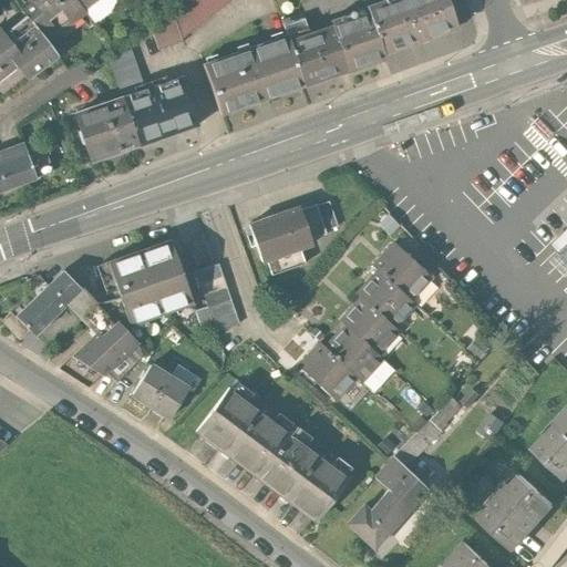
[(41,10),(33,0),(30,0),(22,7),(28,13),(31,18),(41,10)]
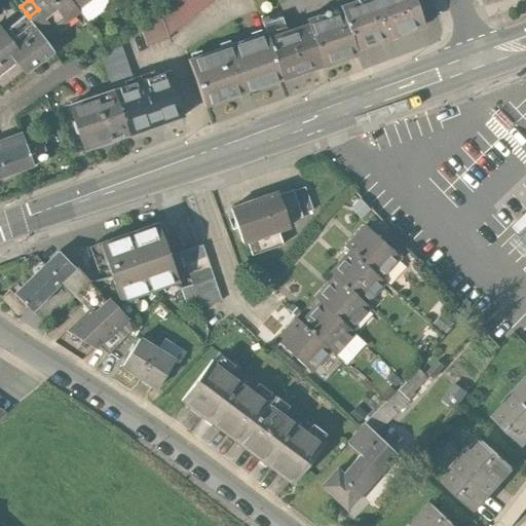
[(79,8),(72,0),(31,0),(38,9),(54,31),(81,10),(79,8)]
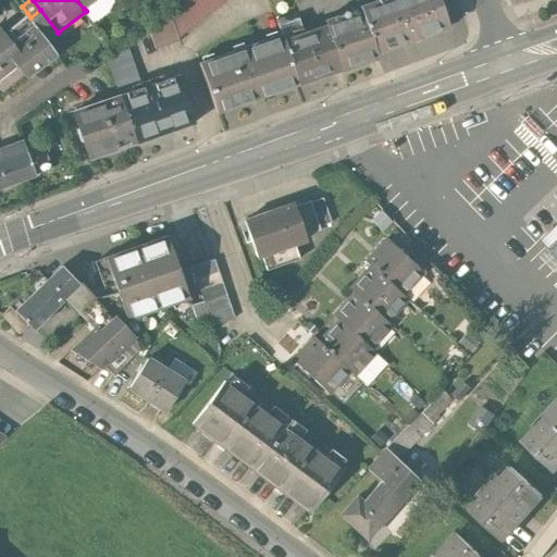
[(76,0),(84,9),(95,0),(76,0)]
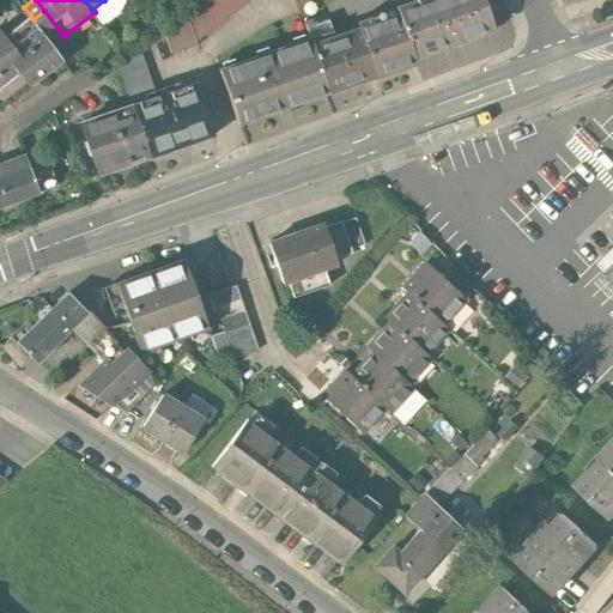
[(202,0),(187,12),(196,42),(249,0),(202,0)]
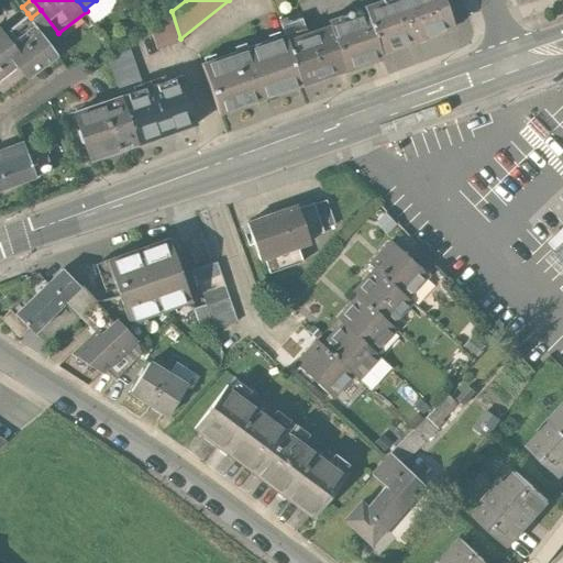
[(367,0),(366,1),(366,2),(385,51),(457,24),(448,0),(367,0)]
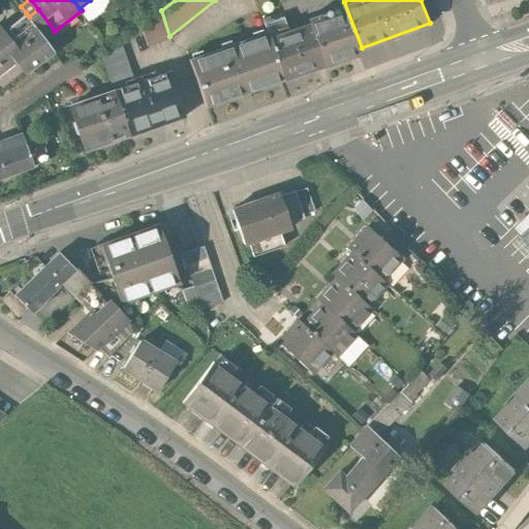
[(286,79),(327,64),(363,52),(362,48),(344,2),(310,13),(311,19),(288,26),(270,32),(286,79)]
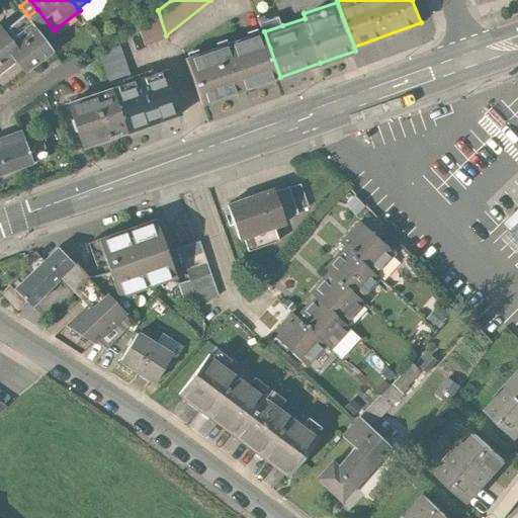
[(158,10),(138,26),(145,45),(166,36),(166,35),(158,10)]
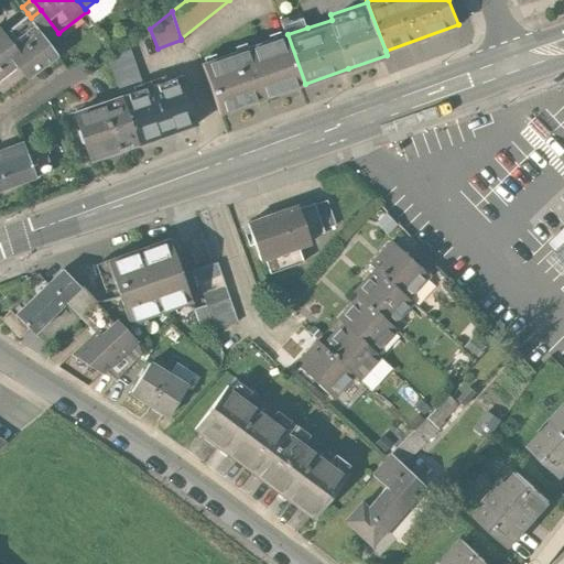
[(0,22),(0,97),(57,53),(31,18),(28,13),(7,30),(0,22)]
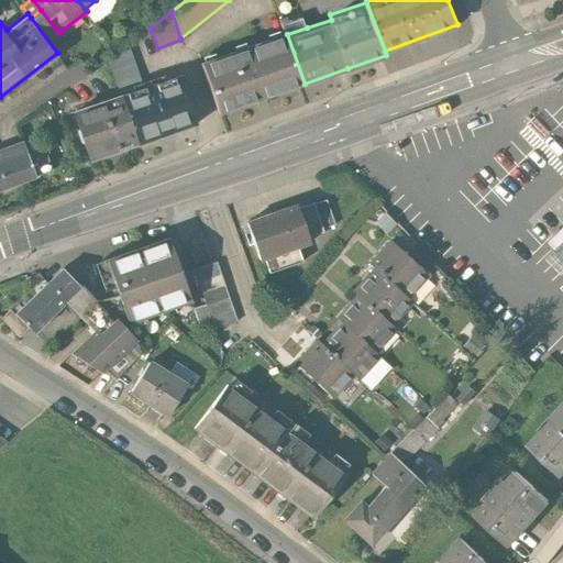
[(287,34),(307,28),(302,14),(283,22),(285,29),(287,34)]
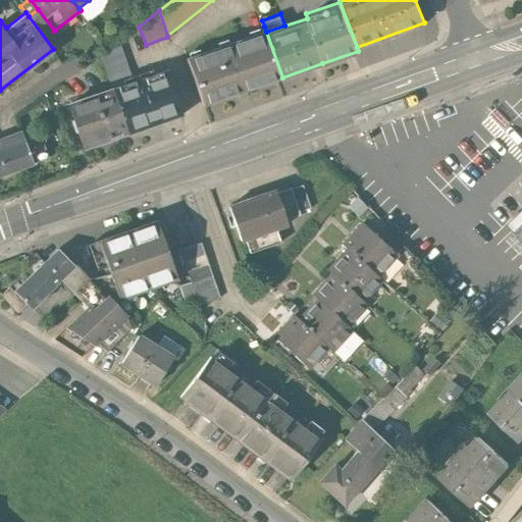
[(202,105),(282,77),(266,32),(264,27),(185,55),(202,105)]
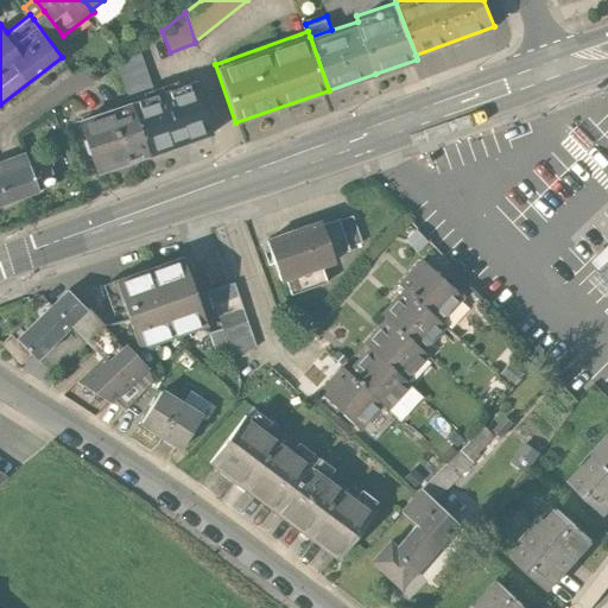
[(116,63),(128,100),(154,92),(139,48),(116,63)]
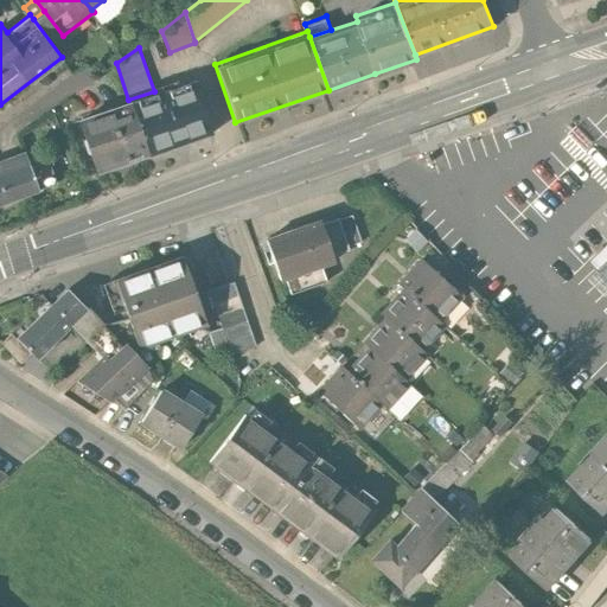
[(128,100),(147,154),(209,133),(190,78),(154,91),(128,100)]
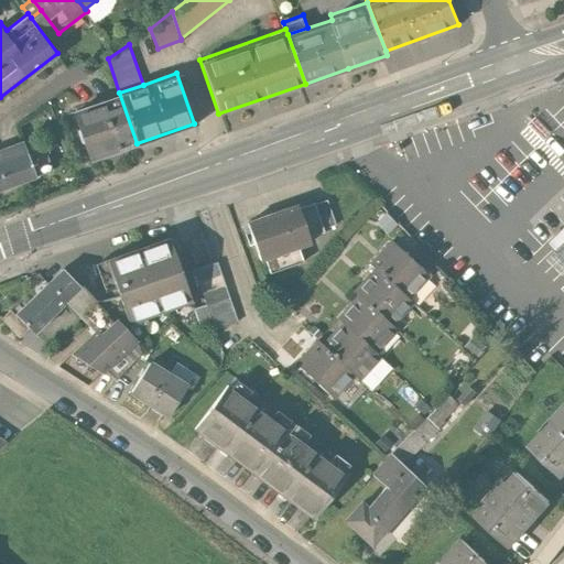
[(69,110),(87,160),(137,143),(119,93),(69,110)]
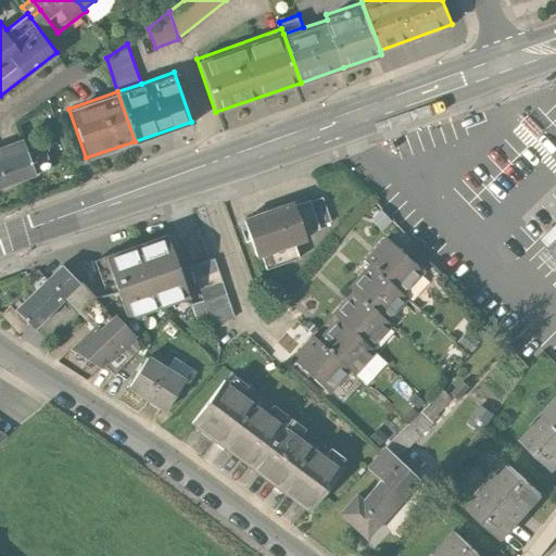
[(22,137),(0,144),(0,186),(36,173),(27,151),(22,137)]
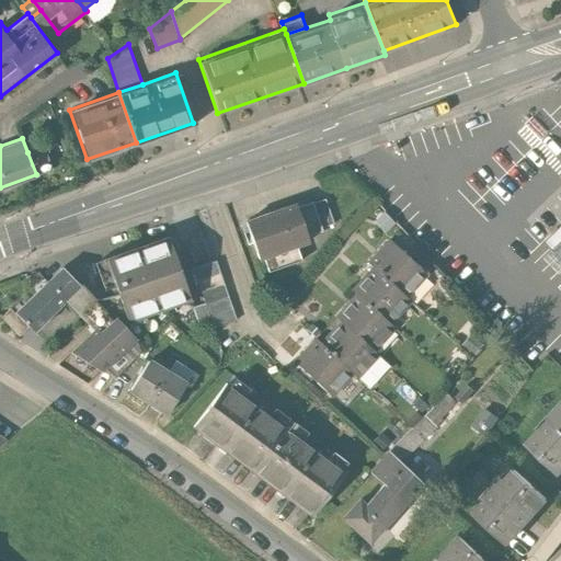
[(27,152),(36,174),(54,168),(45,146),(27,152)]
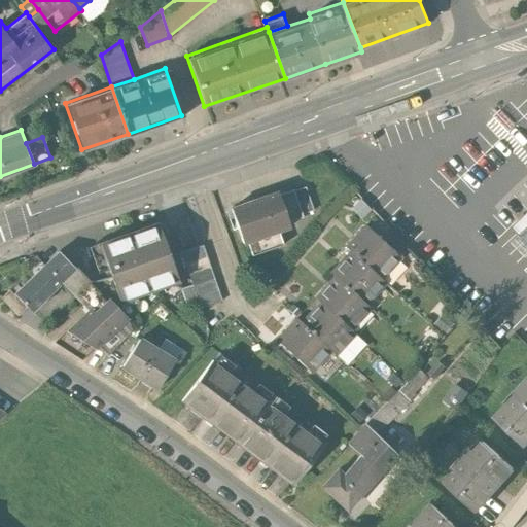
[(306,185),(294,189),(302,211),(313,208),(306,185)]
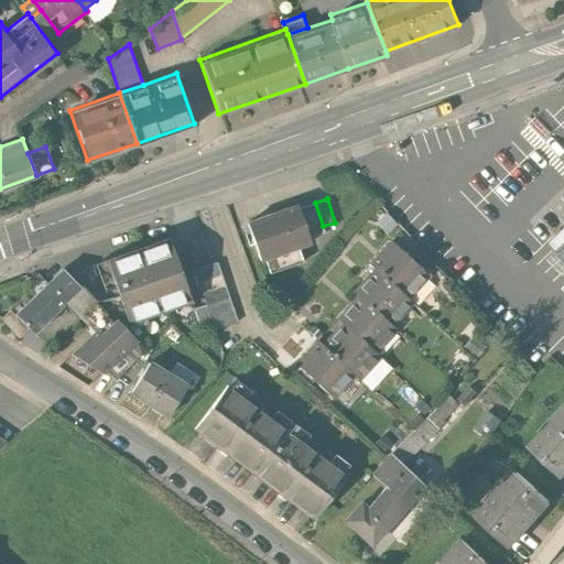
[(299,201),(248,218),(262,260),(266,259),(270,273),(304,261),(299,247),(313,241),(311,236),(325,231),(323,226),(315,203),(301,207),(299,201)]
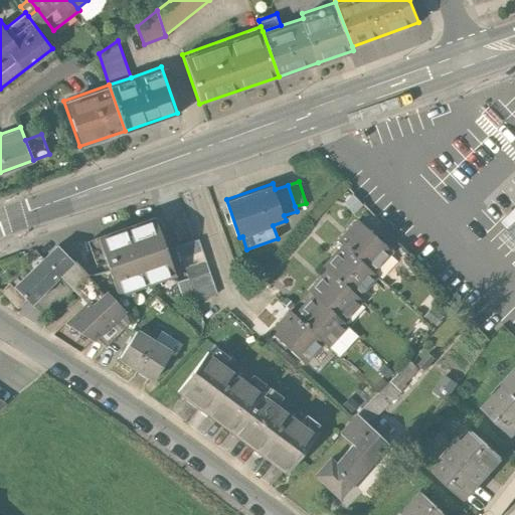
[(514,210),(502,223),(508,229),(514,222),(514,210)]
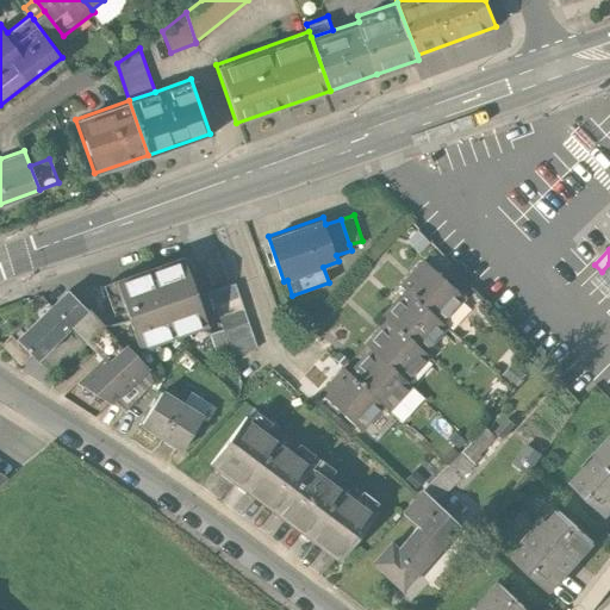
[(210,324),(186,255),(103,284),(114,316),(128,311),(141,348),(210,324)]
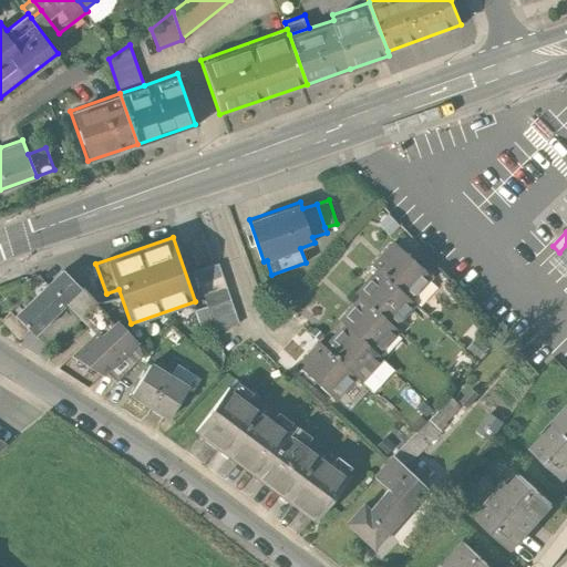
[(432,276),(393,240),(372,264),(377,269),(411,299),(432,276)]
